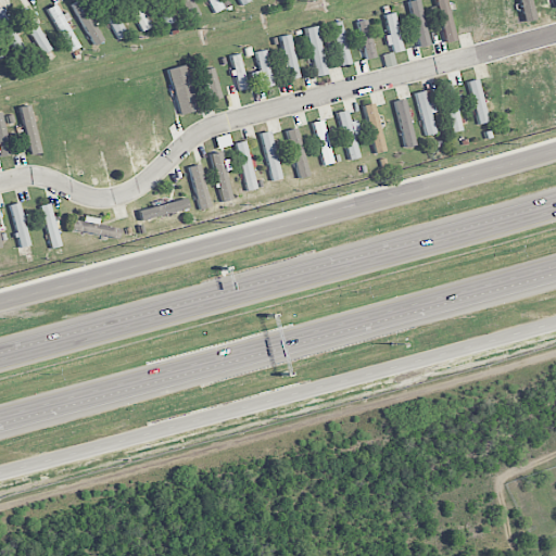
[(79,0),(72,4),(93,45),(102,40),(80,0),(79,0)]
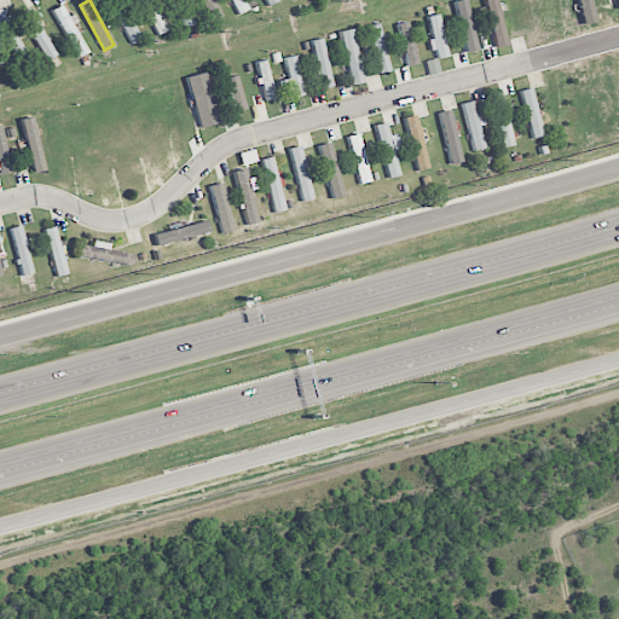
[(106,0),(132,45),(142,39),(120,0),(106,0)]
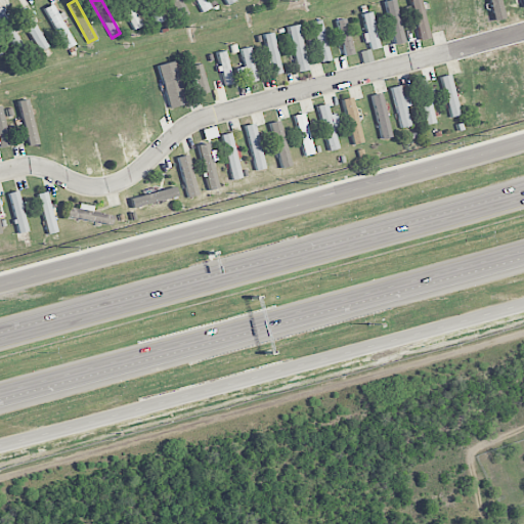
[(117,0),(132,31),(141,27),(128,0),(117,0)]
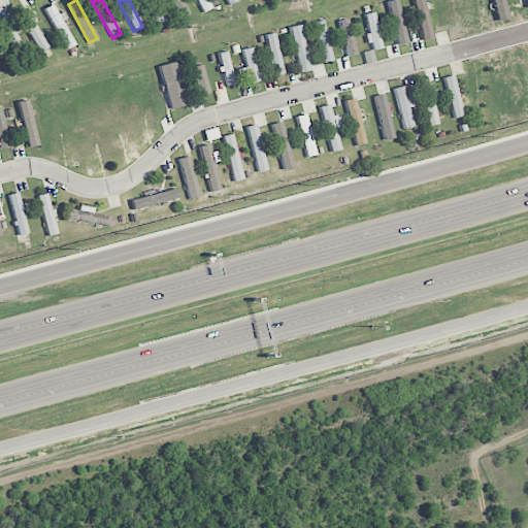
[(166,21),(154,0),(141,0),(156,26),(166,21)]
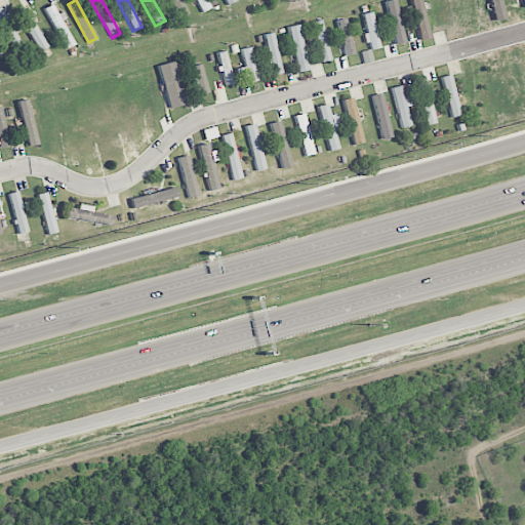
[(169,0),(179,18),(188,14),(180,0),(169,0)]
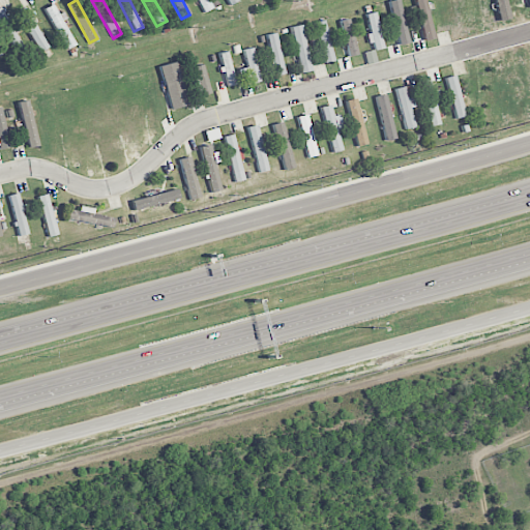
[(212,9),(207,0),(197,0),(203,13),(212,9)]
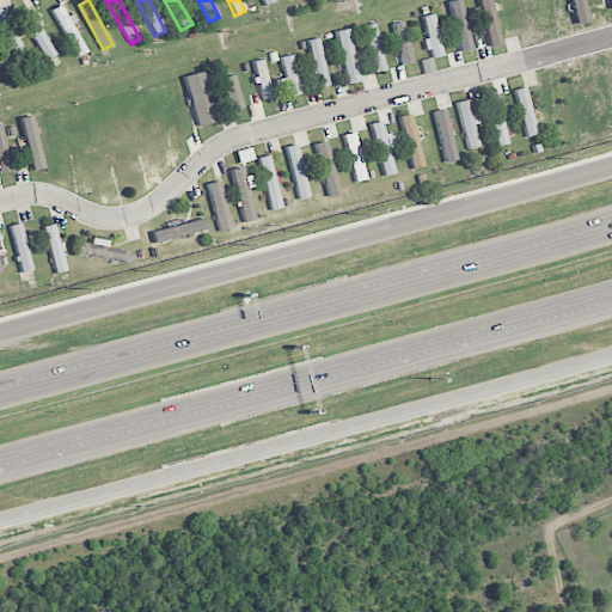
[(461,51),(472,49),(459,0),(454,0),(448,1),(461,51)]
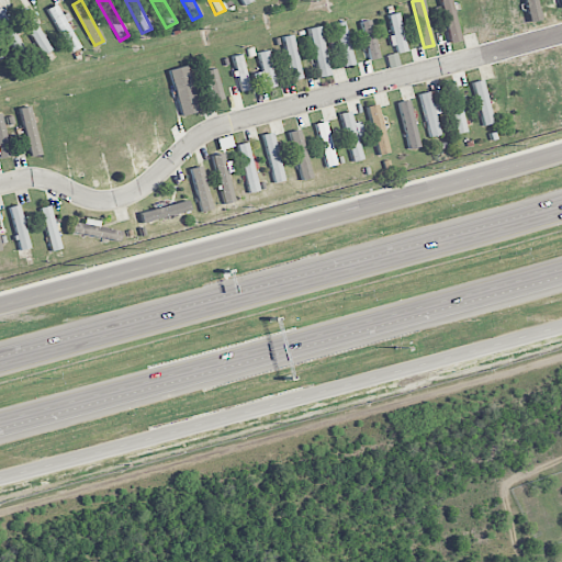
[(439,0),(450,42),(460,40),(450,0),(439,0)]
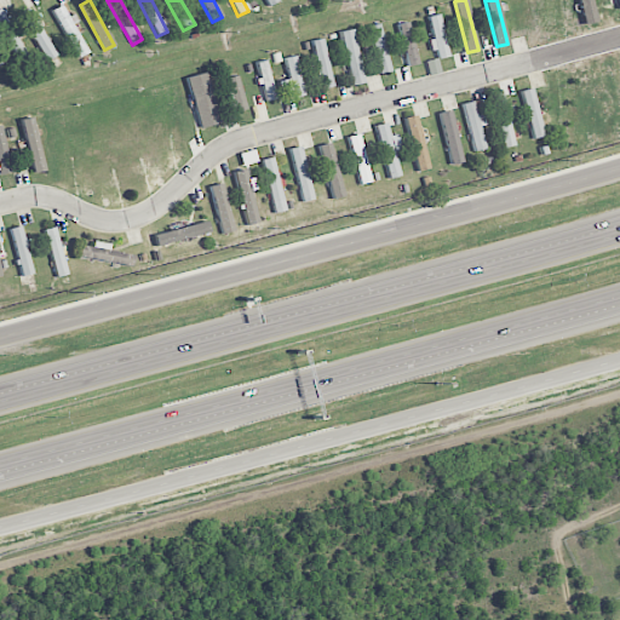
[(577,0),(591,0),(597,22),(584,24),(577,0)]
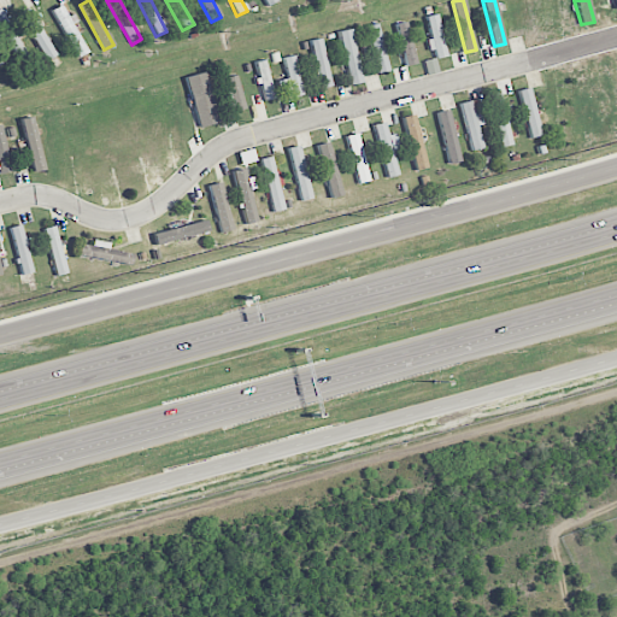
[(54,9),(75,59),(88,53),(72,15),(68,17),(63,5),(54,9)]
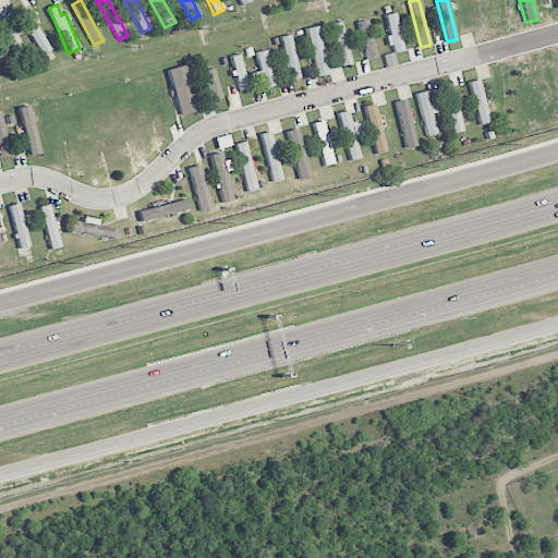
[(0,8),(0,26),(13,55),(23,49),(2,8),(0,8)]
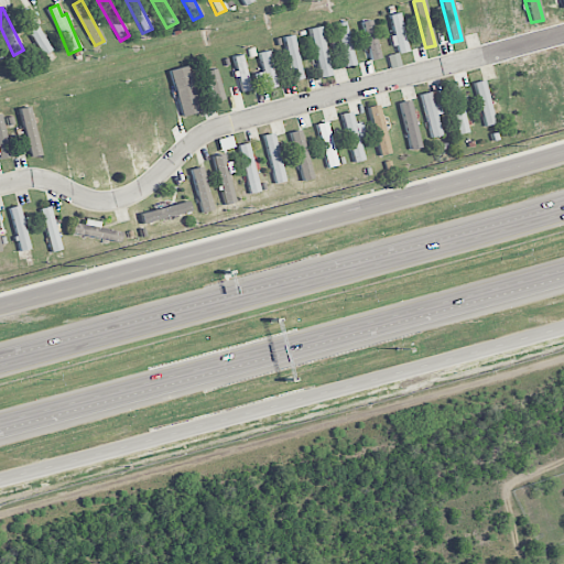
[(43,56),(52,51),(28,8),(18,12),(43,56)]
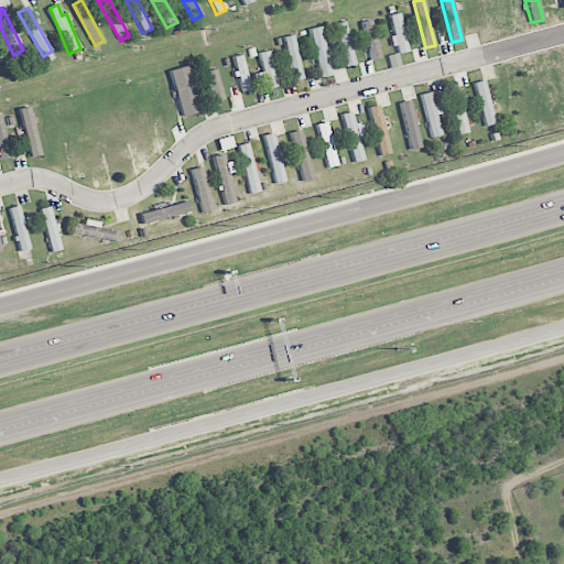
[(389,15),(394,36),(392,36),(397,54),(409,51),(400,13),(389,15)]
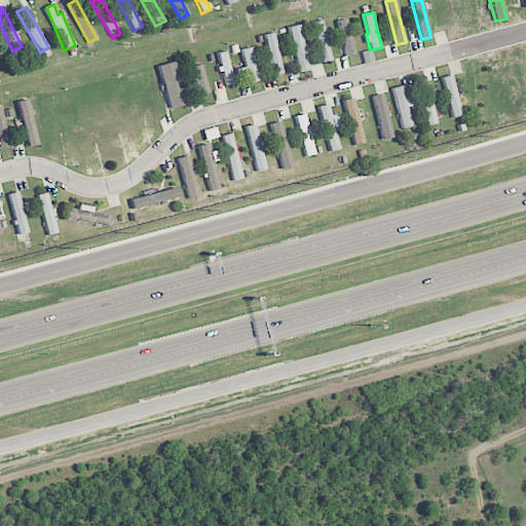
[(357,53),(345,19),(336,22),(347,57),(357,53)]
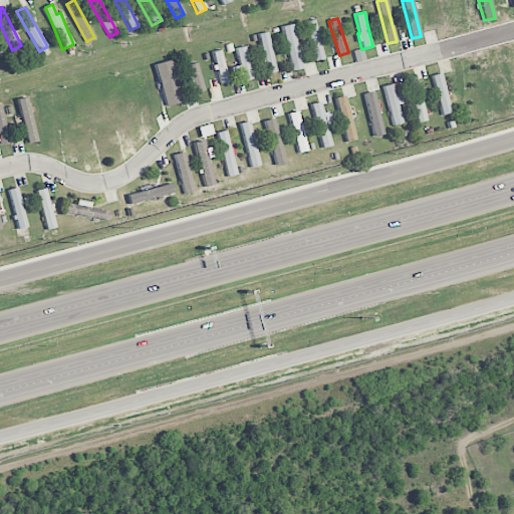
[(323,60),(316,19),(306,21),(313,62),(323,60)]
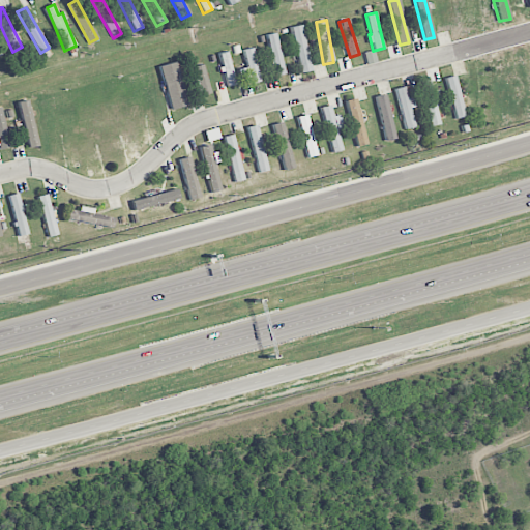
[(290,28),(302,74),(313,70),(300,25),(290,28)]
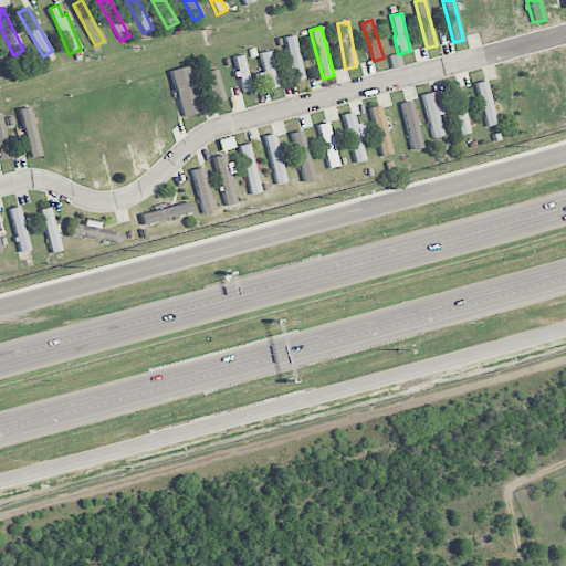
[(295,82),(305,79),(294,35),(284,38),(295,82)]
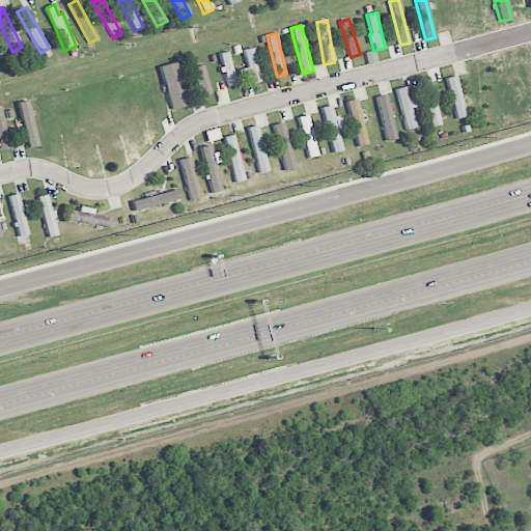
[(251,78),(252,84),(261,82),(253,48),(243,50),(248,67),(240,70),(242,80),(251,78)]
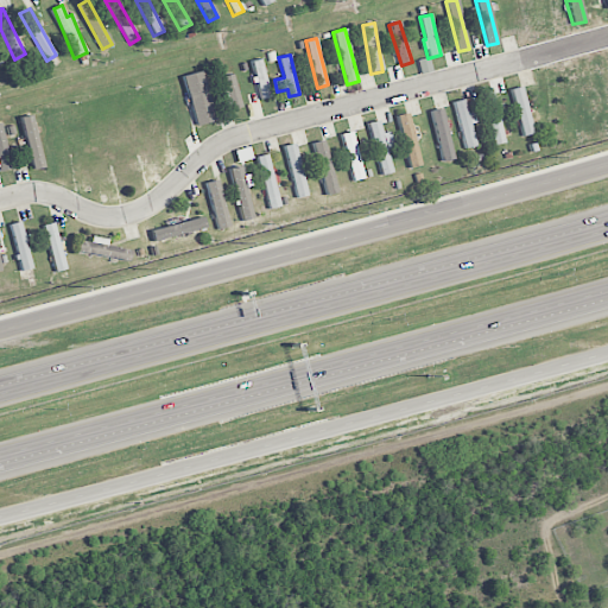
[(420,75),(434,71),(430,57),(417,61),(420,75)]
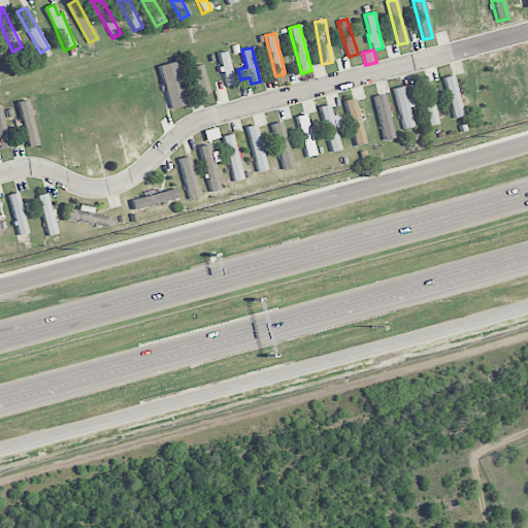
[(227,87),(235,85),(226,51),(218,53),(227,87)]
